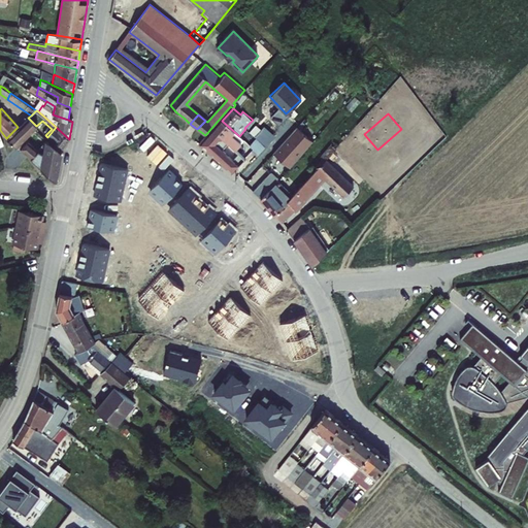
[(30,158),(36,149),(24,137),(36,126),(28,118),(18,127),(6,138),(19,149),(21,150),(30,158)]
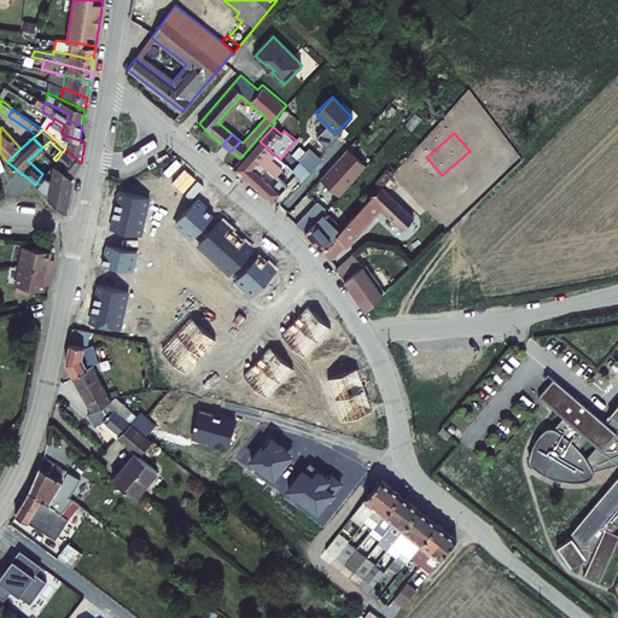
[(268,167),(280,179),(287,185),(291,181),(274,165),(280,159),(260,141),(250,151),(268,167)]
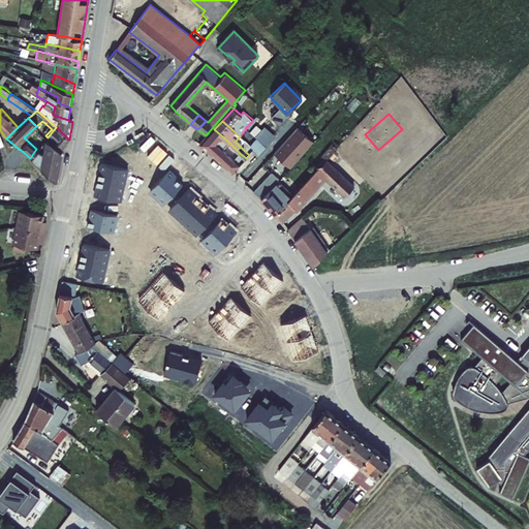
[(56,127),(48,137),(54,144),(53,145),(62,154),(69,141),(69,139),(56,127)]
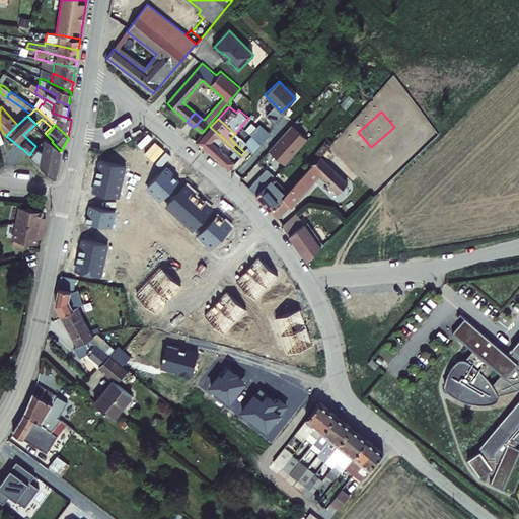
[(290,125),(267,150),(274,156),(283,164),(306,139),(290,125)]
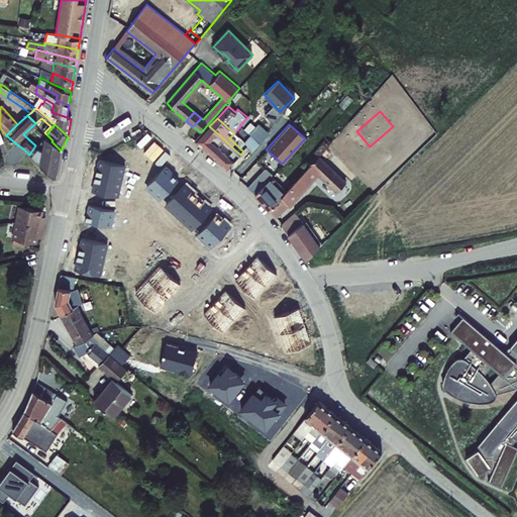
[(203,148),(226,170),(240,154),(234,149),(226,159),(216,148),(224,139),(209,126),(196,142),(203,148)]
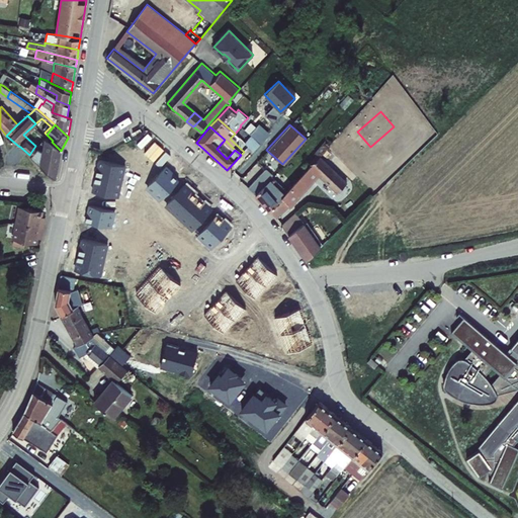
[(248,146),(254,151),(261,144),(251,136),(245,143),(248,146)]
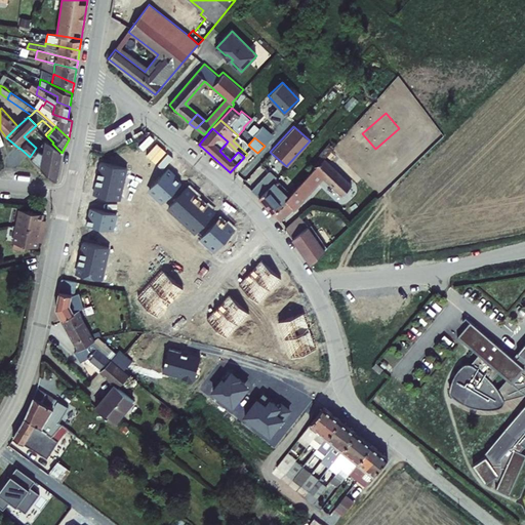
[(30,158),(55,180),(62,153),(52,144),(47,140),(46,138),(36,148),(30,157),(30,158)]
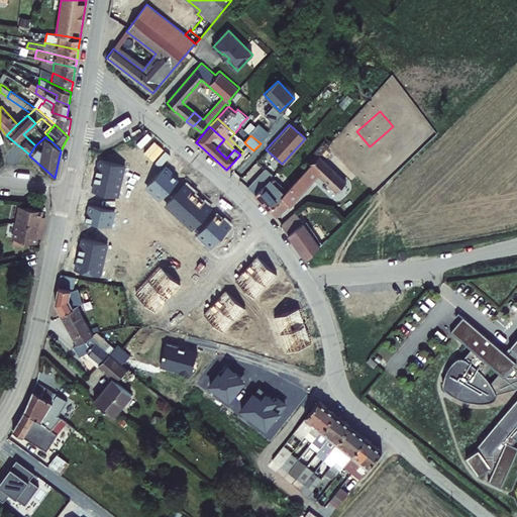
[(337,191),(345,183),(318,156),(270,210),(277,217),(318,173),(337,191)]
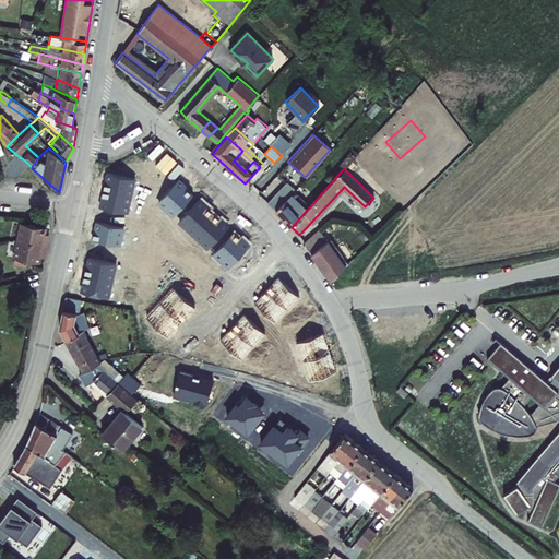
[(99,207),(129,213),(137,180),(107,175),(99,207)]
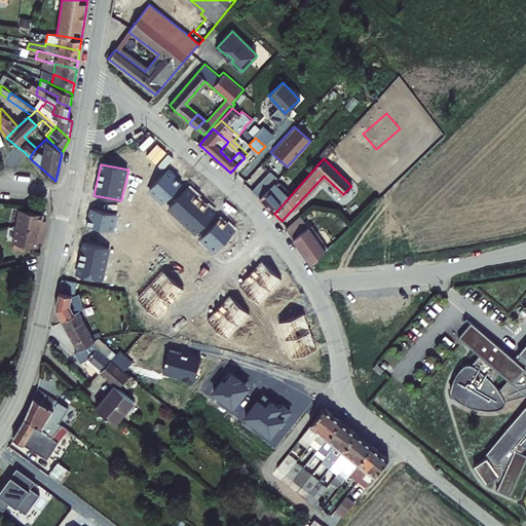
[(147,189),(162,204),(183,184),(167,168),(147,189)]
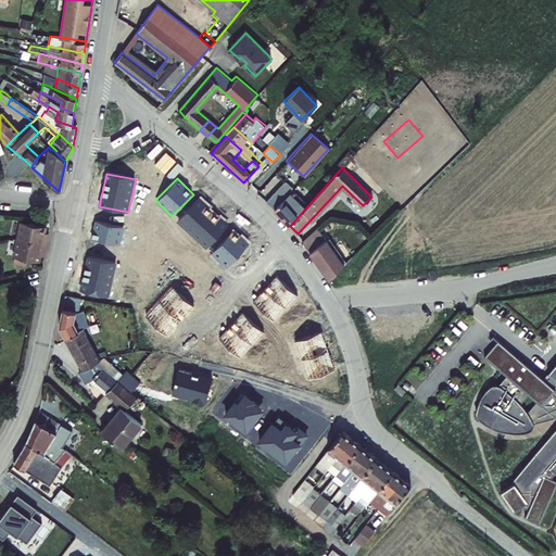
[(265,202),(274,210),(291,189),(282,181),(265,202)]
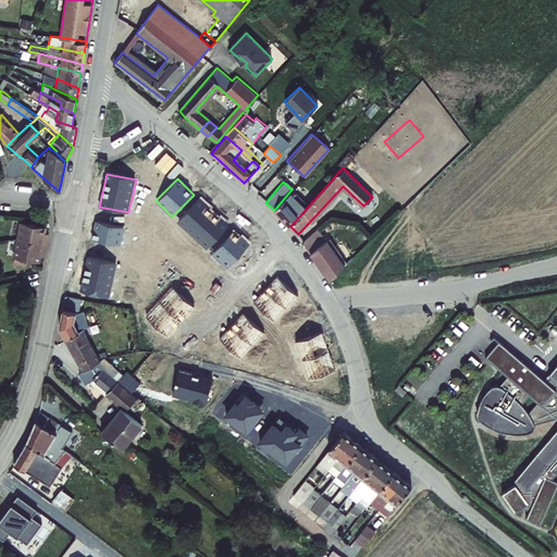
[(281,218),(289,227),(291,226),(310,205),(293,189),(274,210),(281,218)]
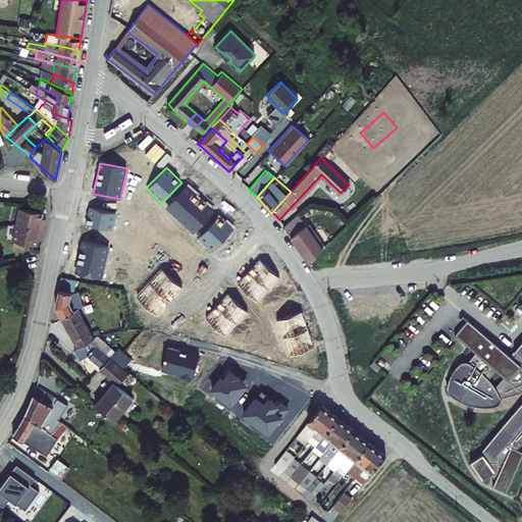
[(165,207),(192,233),(214,210),(189,185),(165,207)]
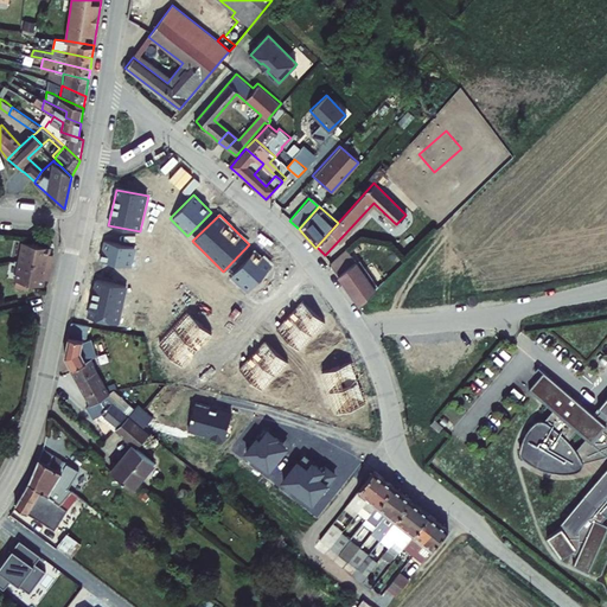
[(135,248),(103,241),(100,259),(132,266),(135,248)]
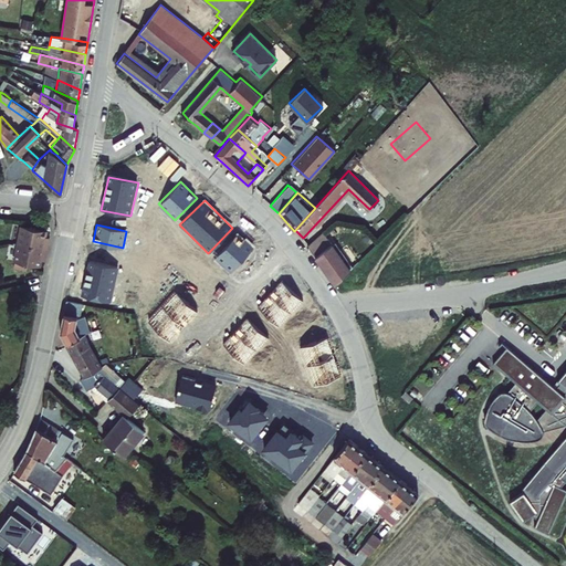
[(21,245),(51,250),(52,241),(49,241),(49,237),(50,231),(23,227),(21,245)]
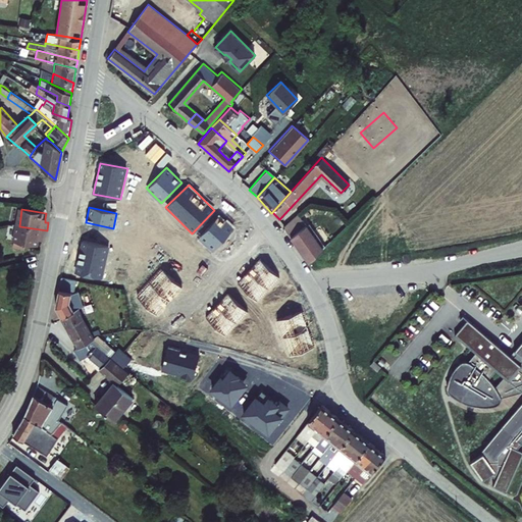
[(198,238),(213,251),(235,227),(219,214),(198,238)]
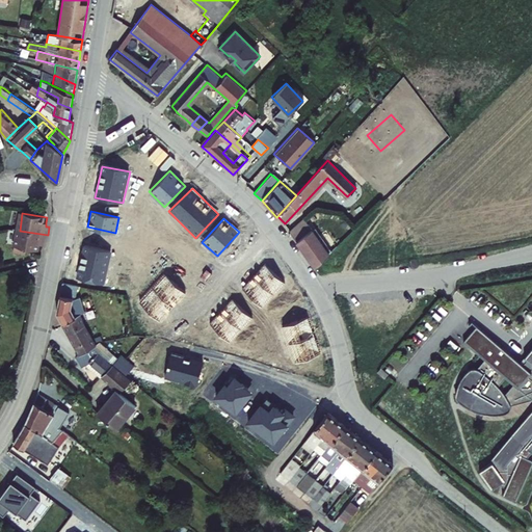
[(288,233),(291,237),(314,267),(328,254),(303,221),(288,233)]
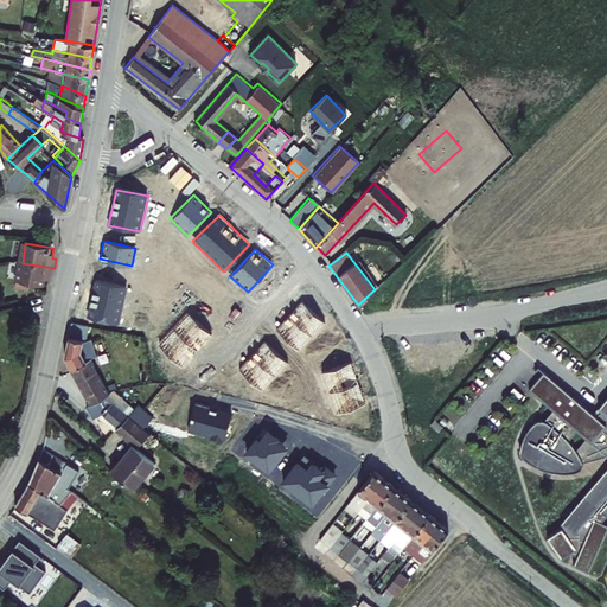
[(53,276),(55,268),(23,263),(20,282),(48,287),(49,280),(50,276),(53,276)]
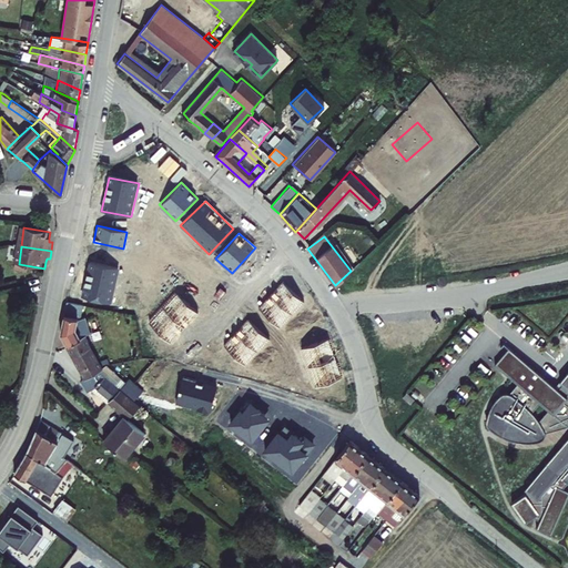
[(81,297),(111,304),(119,270),(89,262),(81,297)]
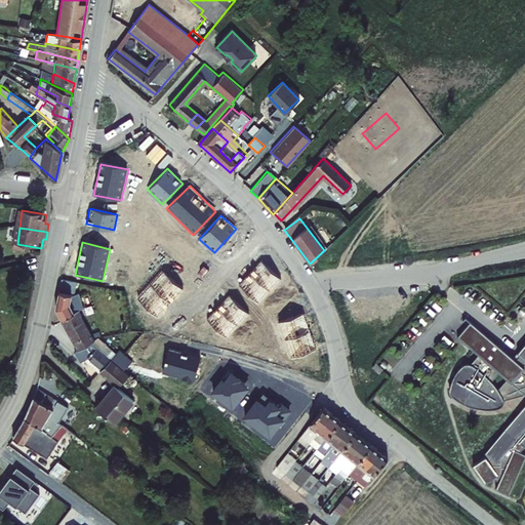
[(238,286),(257,304),(279,279),(260,261),(238,286)]
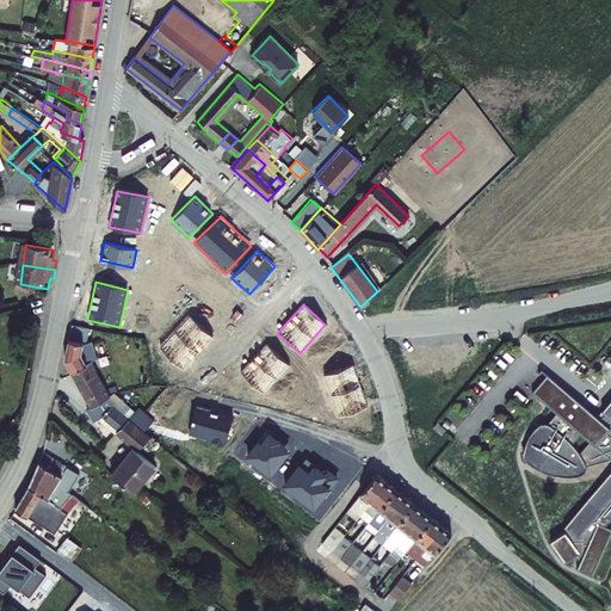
[(160,344),(183,366),(213,337),(189,313),(160,344)]
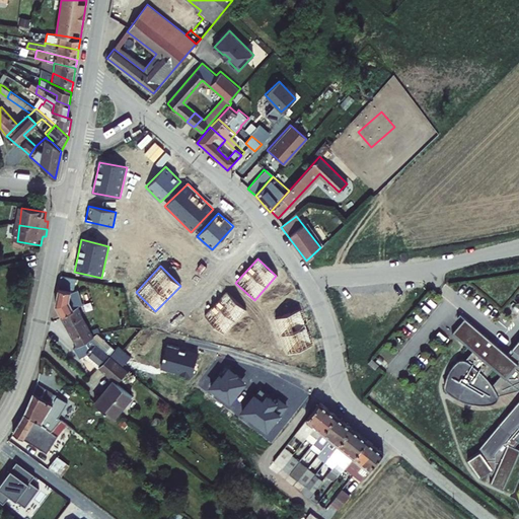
[(70,310),(77,305),(73,292),(76,277),(61,274),(55,302),(61,314),(70,310)]
